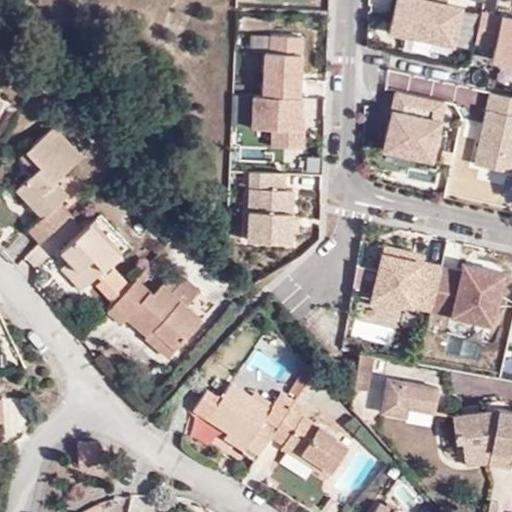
[(465,8),(425,0),(395,0),(388,37),(456,50),(465,8)]
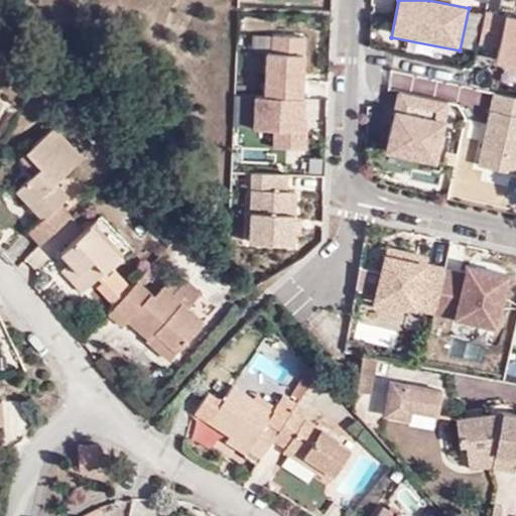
[(515,18),(506,17),(497,63),(515,67),(515,18)]
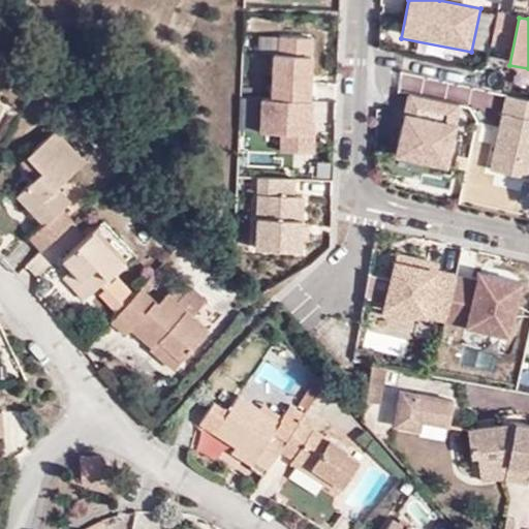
[(311,138),(312,38),(276,37),(275,100),(262,99),(261,135),(281,136),(281,154),(314,155),(315,138),(311,138)]
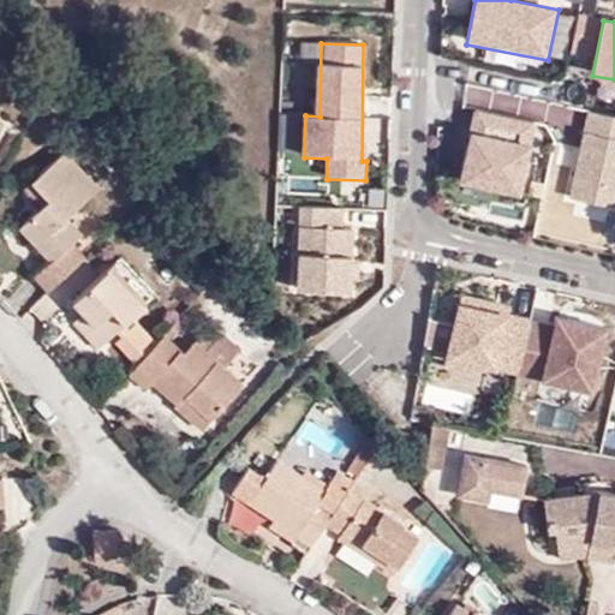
[(478,109),(459,186),(521,202),(541,124),(478,109)]
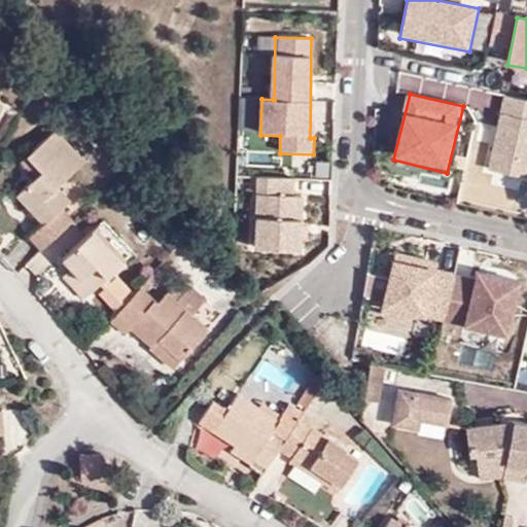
[(526,101),(503,97),(488,170),(526,178),(526,101)]
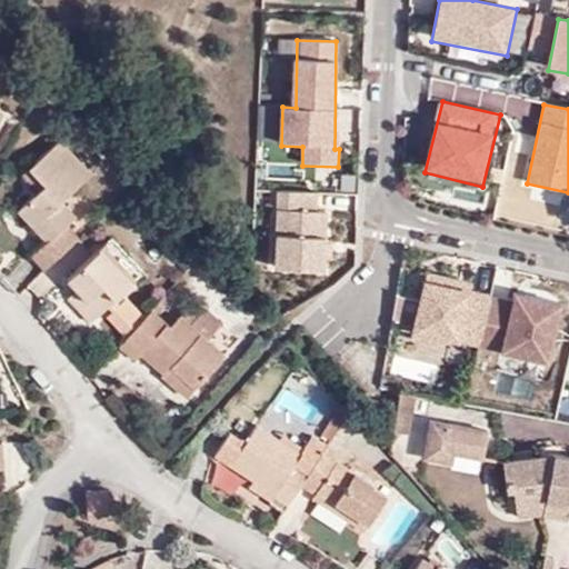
[(46,270),(79,238),(68,225),(77,217),(63,200),(92,175),(62,140),(32,168),(48,186),(41,191),(20,209),(42,236),(47,231),(52,237),(48,240),(32,255),(46,270)]
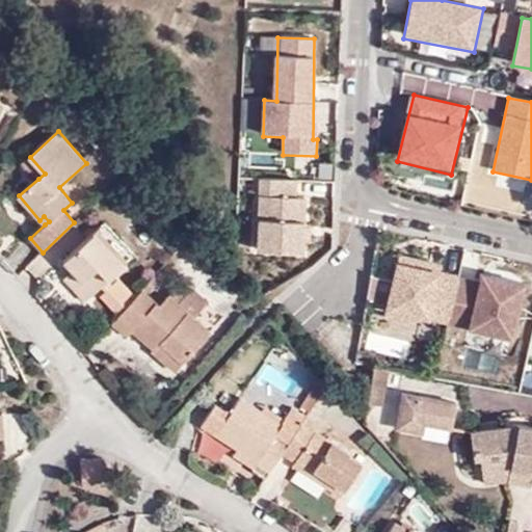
[(112,149),(105,155),(118,170),(126,164),(112,149)]
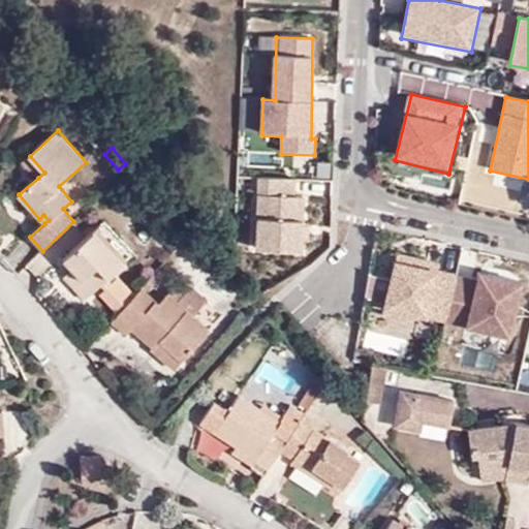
[(44,173),(30,156),(24,161),(38,178),(44,173)]
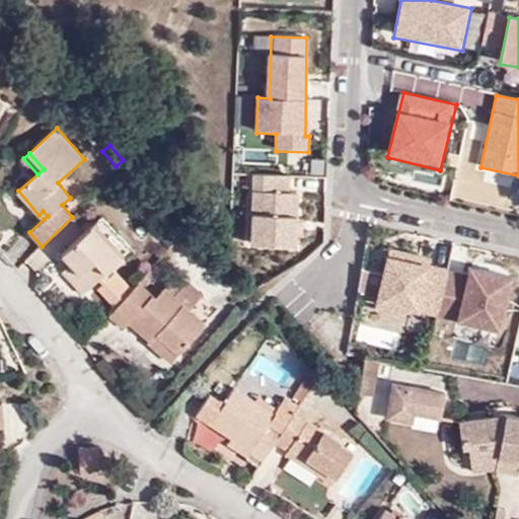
[(253,176),(251,247),(299,249),(301,194),(294,194),(294,176),(253,176)]
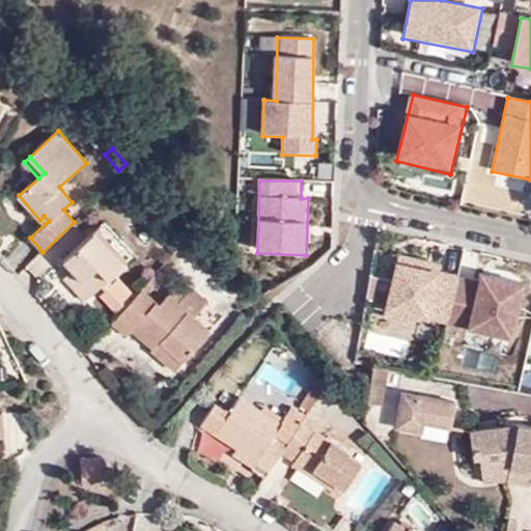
[(39,220),(45,224),(49,221),(44,216),(39,220)]
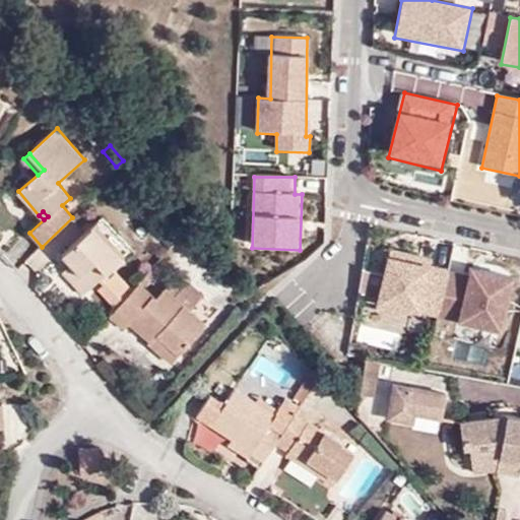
[(96,223),(91,228),(120,260),(126,256),(96,223)]
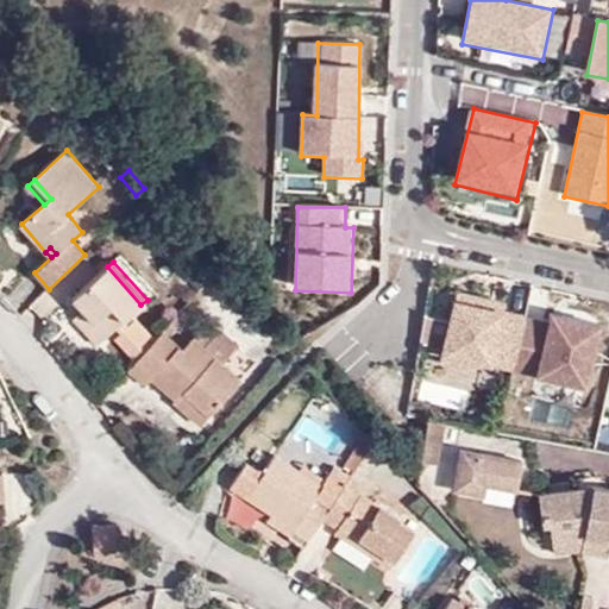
[(140,305),(107,267),(73,299),(81,309),(92,320),(82,330),(96,345),(115,327),(126,318),(140,305)]
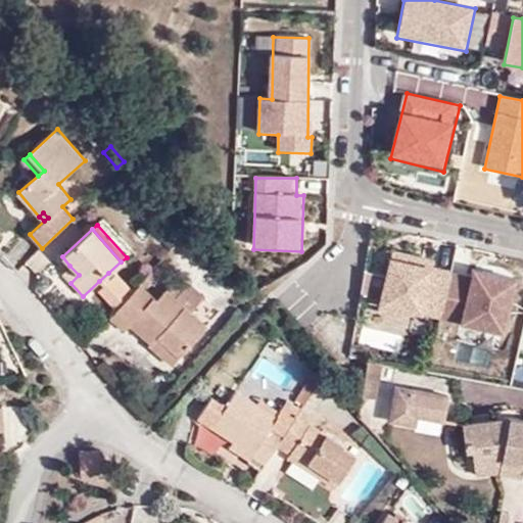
[(379,306),(441,321),(453,273),(391,258),(379,306)]
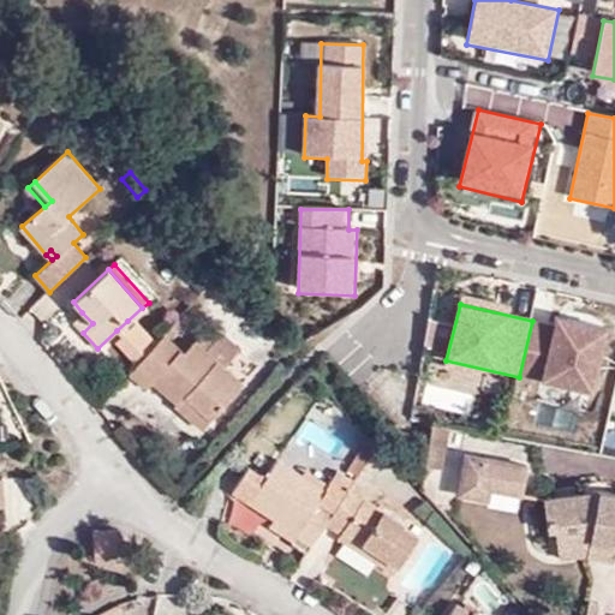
[(93,323),(82,312),(73,322),(83,333),(93,323)]
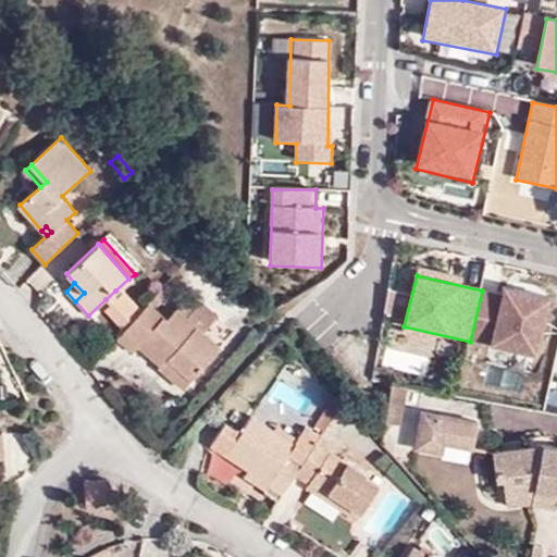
[(503,296),(491,347),(539,359),(554,297),(506,286),(503,296)]
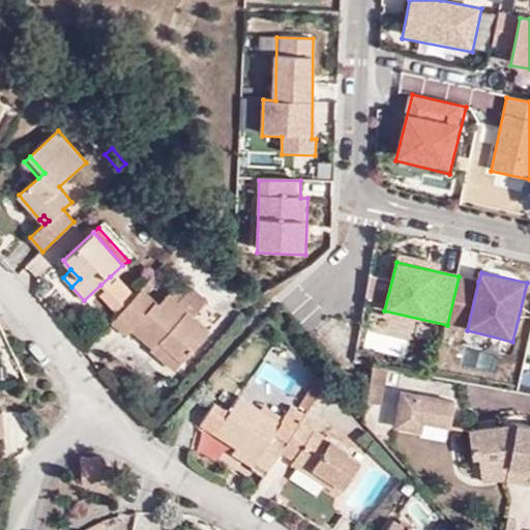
[(115,283),(110,276),(100,285),(106,292),(101,294),(117,314),(134,295),(118,278),(115,283)]
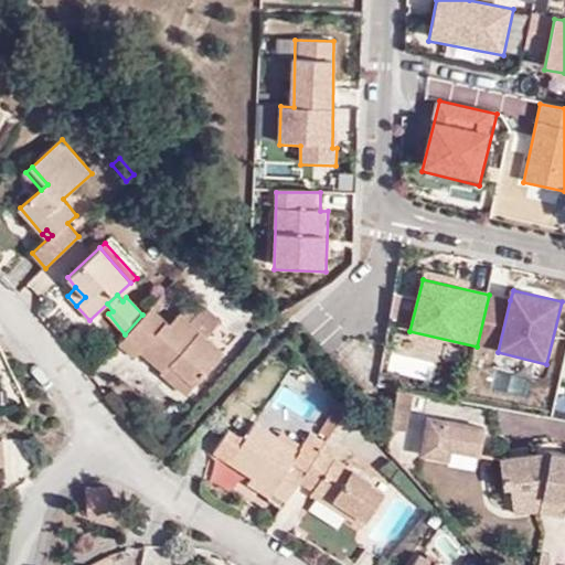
[(477,347),(498,352),(510,300),(489,295),(477,347)]
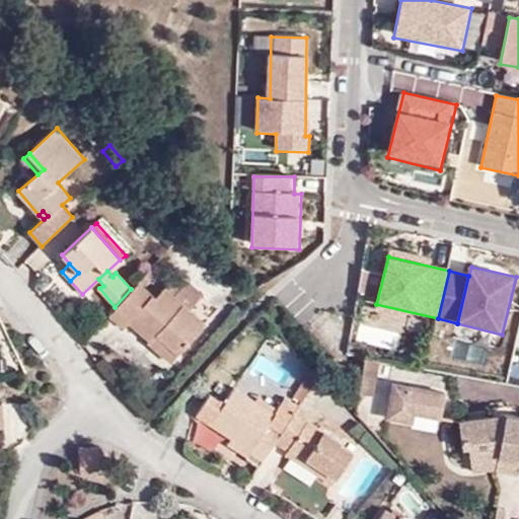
[(169,279),(163,287),(172,294),(177,288),(169,279)]
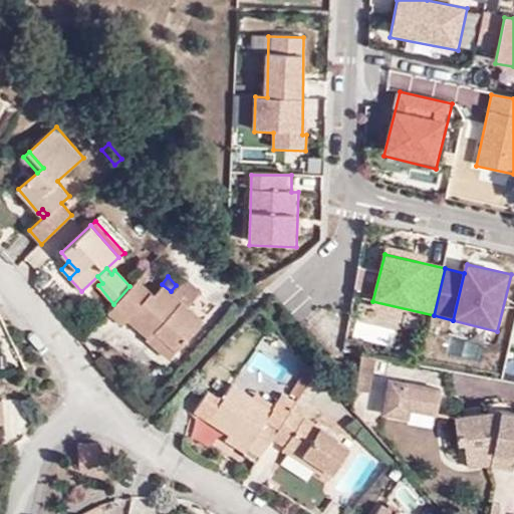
[(176,285),(171,291),(187,305),(199,291),(183,277),(176,285)]
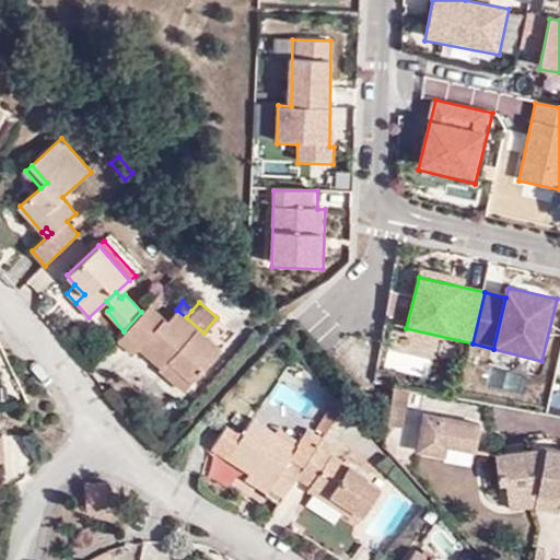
[(151,305),(120,340),(132,351),(138,347),(160,369),(168,360),(190,381),(219,348),(203,333),(186,317),(176,310),(175,308),(165,319),(151,305)]
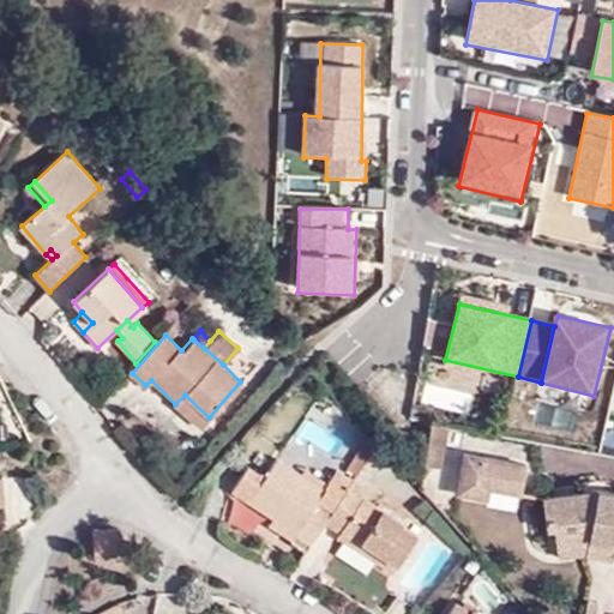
[(185,395),(175,404),(174,405),(200,427),(209,417),(185,395)]
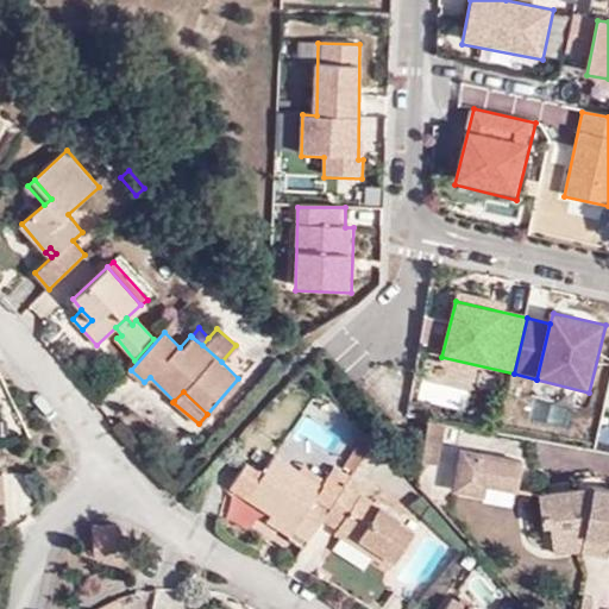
[(439,465),(446,422),(429,419),(422,463),(439,465)]
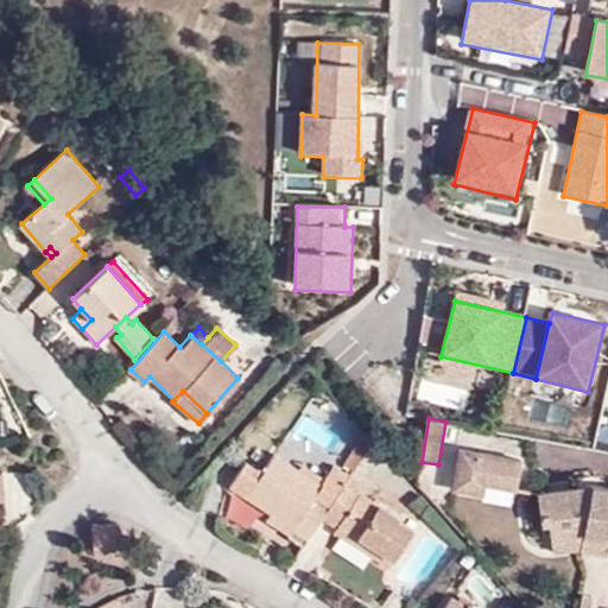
[(350,469),(373,437),(362,426),(341,462),(350,469)]
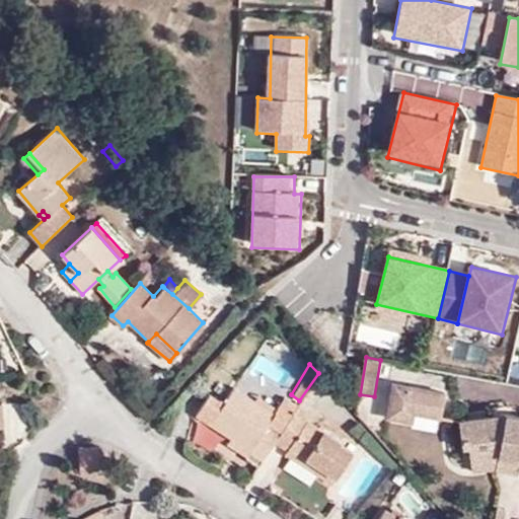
[(394,384),(387,418),(414,422),(416,414),(443,418),(447,393),(394,384)]
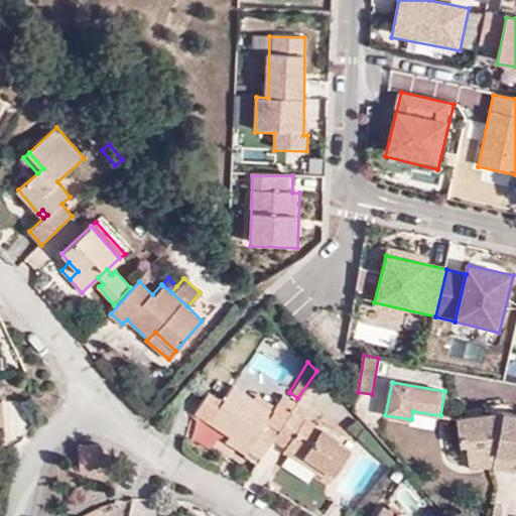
[(272,410),(254,398),(232,385),(223,401),(207,392),(195,413),(228,433),(248,446),(245,455),(257,463),(294,404),(281,395),(276,404),(272,410)]
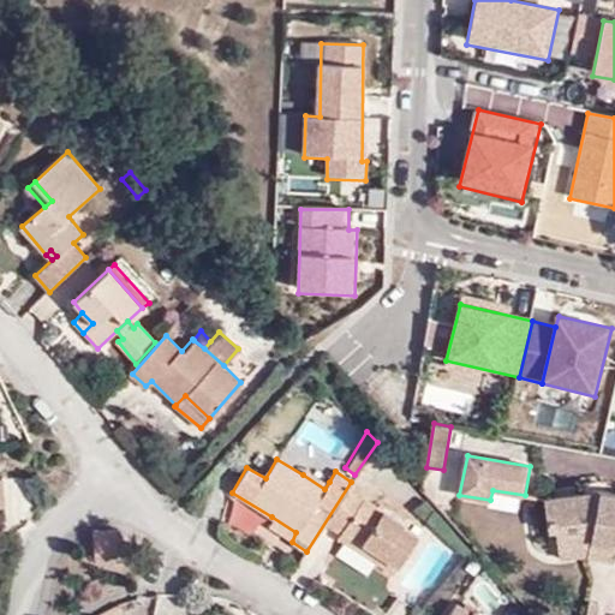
[(306,467),(303,475),(324,489),(329,482),(306,467)]
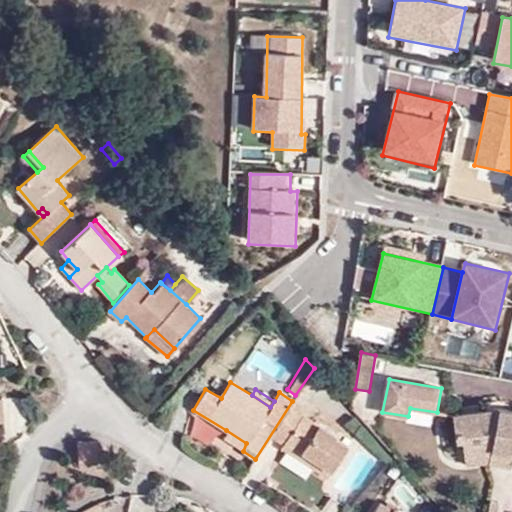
[(294,402),(273,436),(284,445),(285,442),(318,462),(314,470),(328,478),(349,445),(336,437),(336,435),(304,415),(307,409),(294,402)]
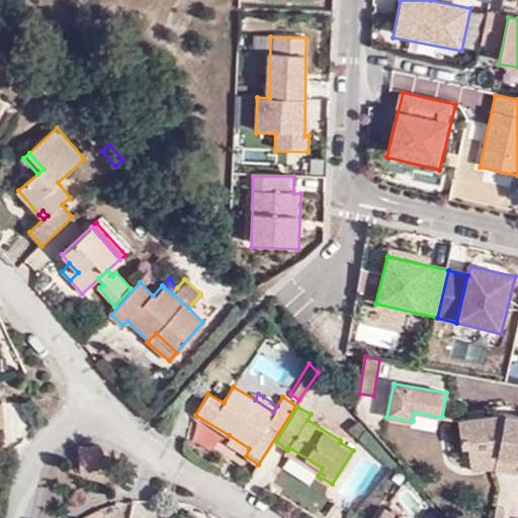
[(503,455),(517,457),(517,416),(505,414),(458,421),(461,440),(467,441),(470,457),(486,456),(503,455)]
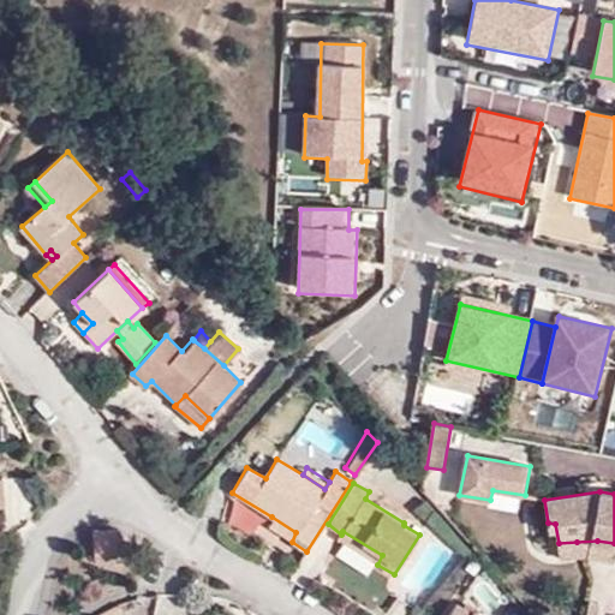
[(296,532),(272,517),(267,526),(292,542),(296,532)]
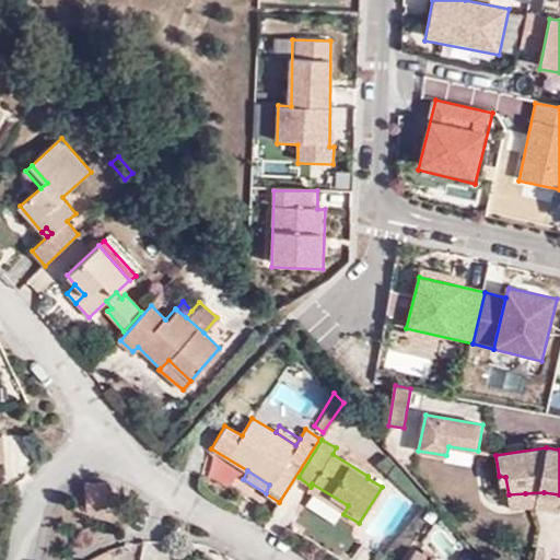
[(105,481),(85,483),(88,508),(107,505),(105,481)]
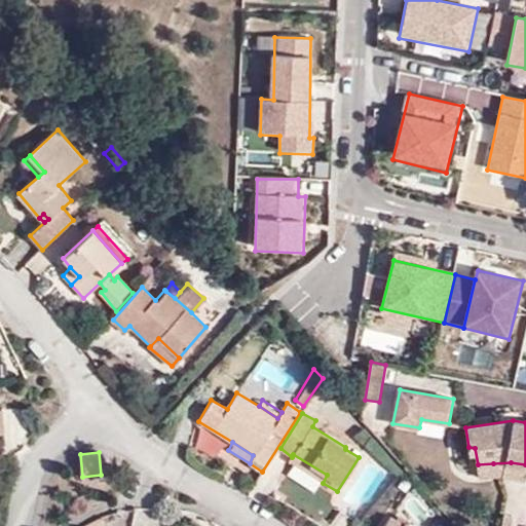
[(293,454),(292,457),(290,462),(323,483),(327,475),(293,454)]
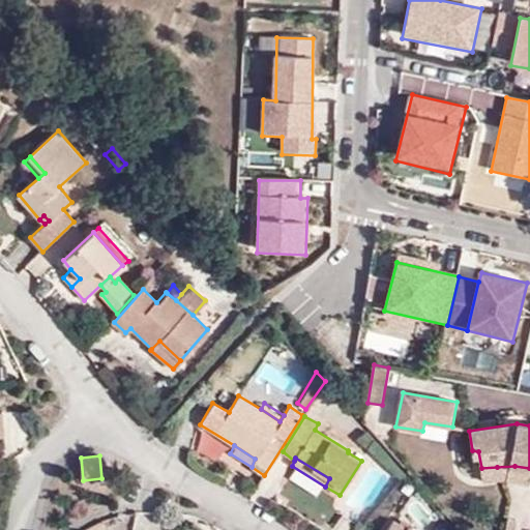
[(529,480),(529,470),(529,468),(514,466),(497,467),(481,468),(482,480),(506,478),(529,480)]
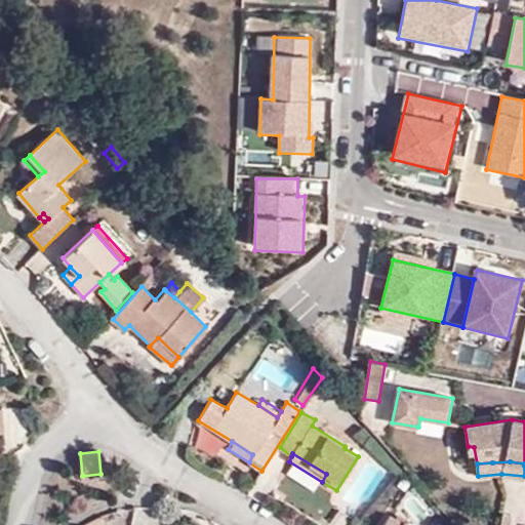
[(501,523),(509,524),(510,524),(512,515),(503,513),(501,523)]
